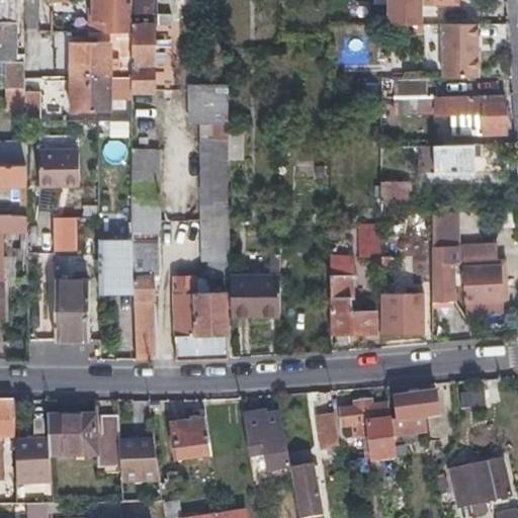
[(0,0),(0,62),(12,62),(12,18),(12,0),(0,0)]
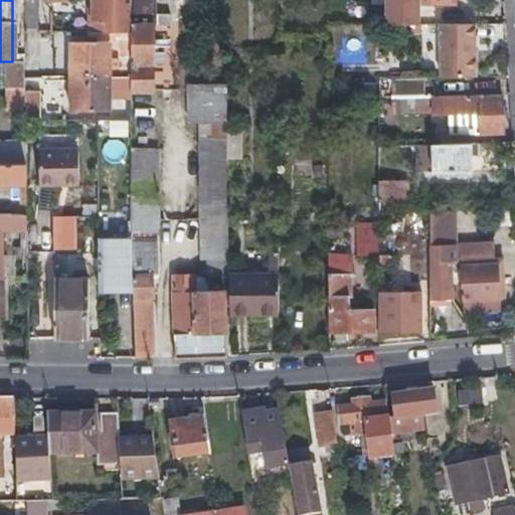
[(127,32),(127,23),(126,0),(91,0),(92,32),(127,32)]
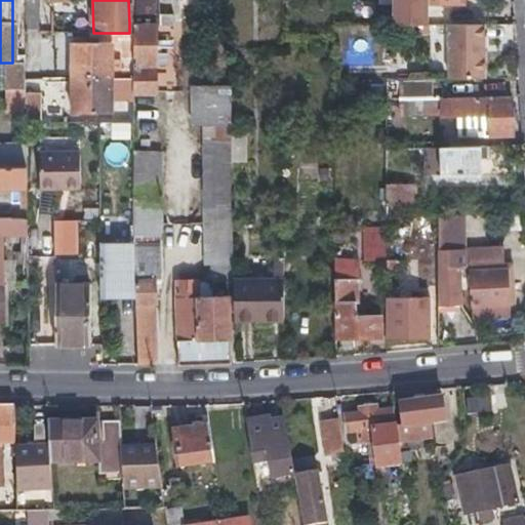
[(129,24),(129,33),(129,92),(153,93),(154,3),(147,3),(146,0),(132,0),(132,24),(129,24)]
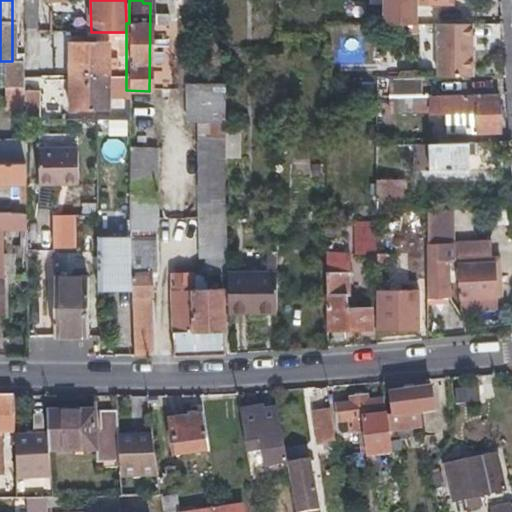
[(398,5),(397,0),(385,0),(385,13),(372,14),(372,25),(412,25),(411,5),(398,5)]
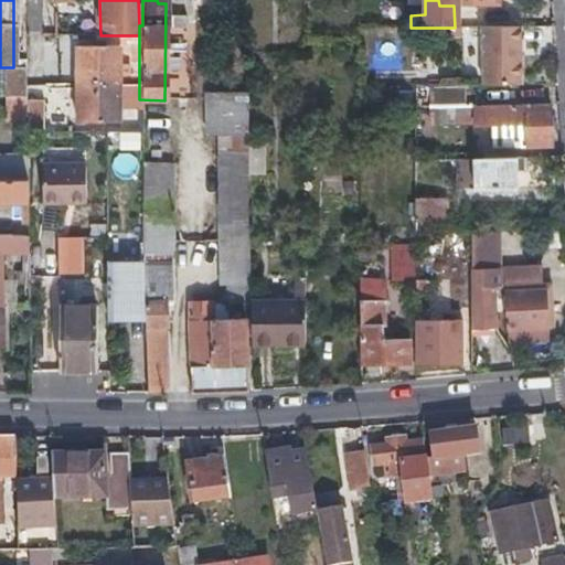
[(519,27),(476,27),(477,85),(520,84),(519,27)]
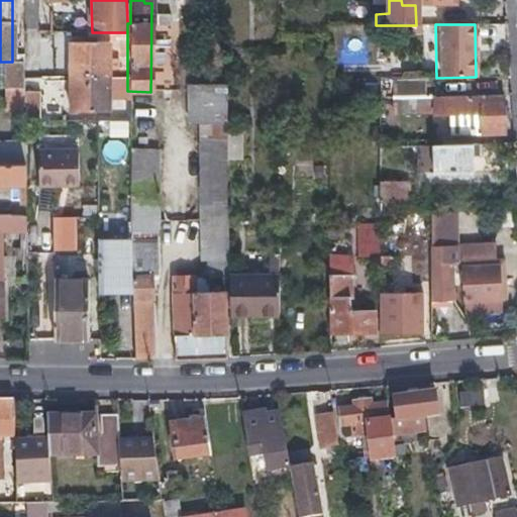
[(374,50),(387,50),(400,50),(400,35),(374,35),(374,50)]
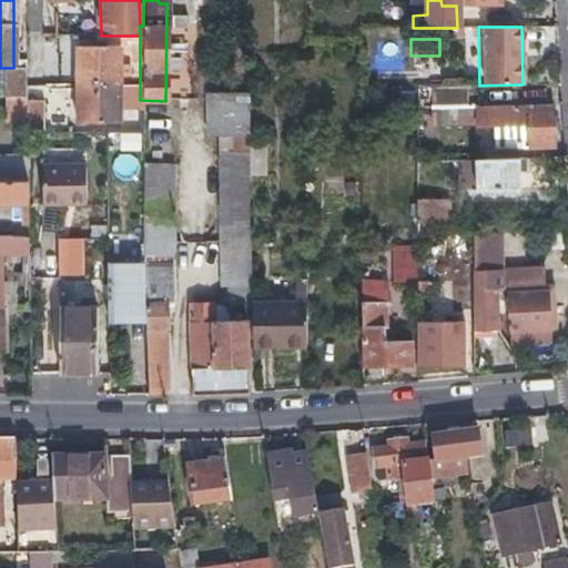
[(75,83),(117,83),(117,46),(75,47),(75,83)]
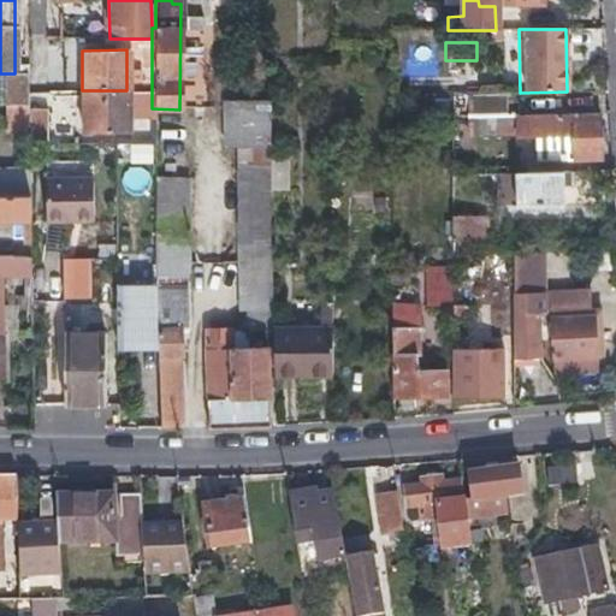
[(128,132),(126,90),(82,90),(82,92),(82,132),(128,132)]
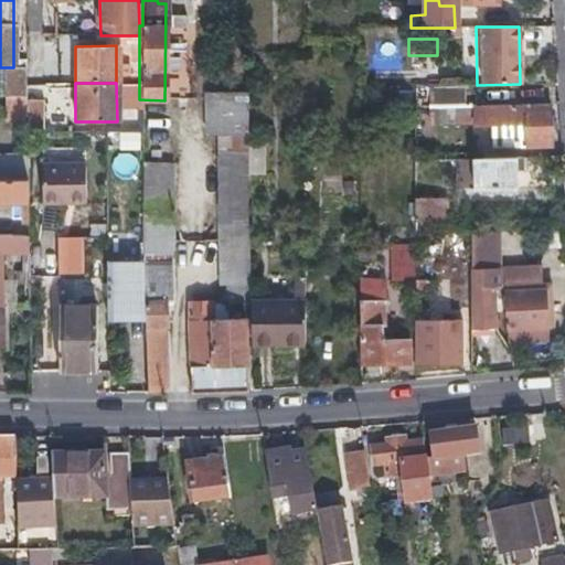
[(427,84),(427,105),(437,105),(461,105),(460,83),(427,84)]
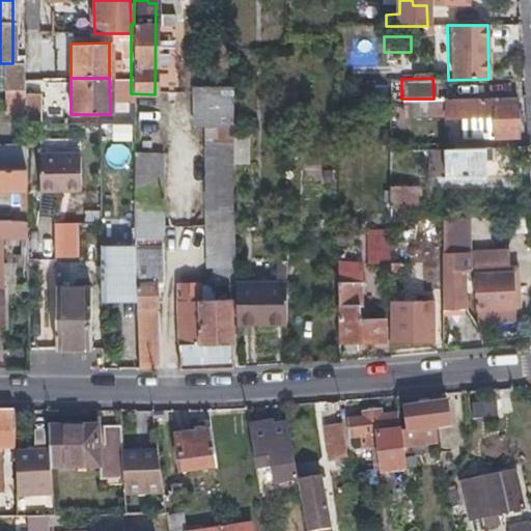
[(40,108),(64,109),(65,83),(24,82),(24,91),(40,92),(40,108)]
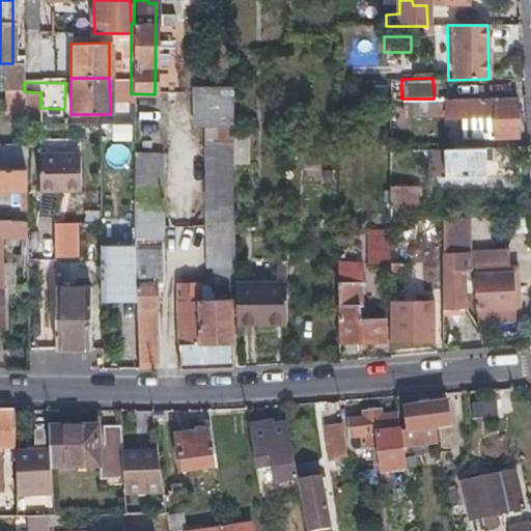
[(192,115),(230,114),(231,86),(192,88),(192,115)]
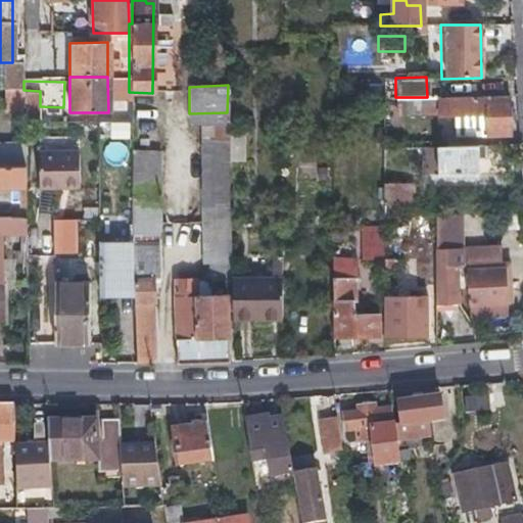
[(22,124),(31,124),(39,124),(38,93),(22,93),(22,124)]
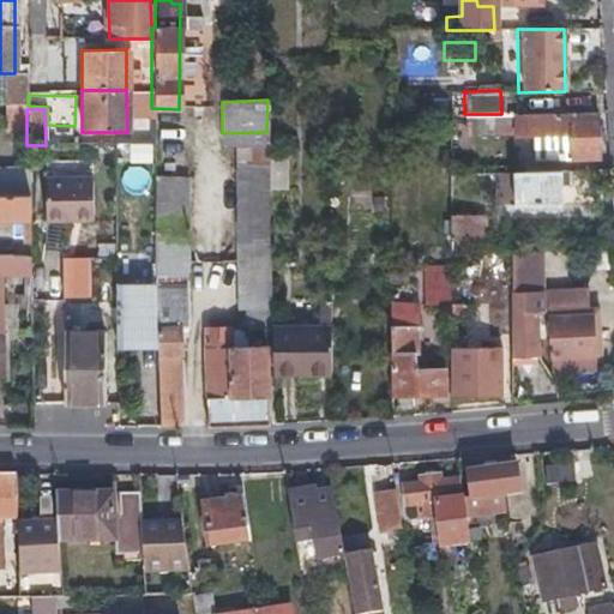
[(539,133),(539,142),(540,149),(569,148),(570,160),(597,158),(595,113),(513,114),(515,131),(515,133),(539,133)]
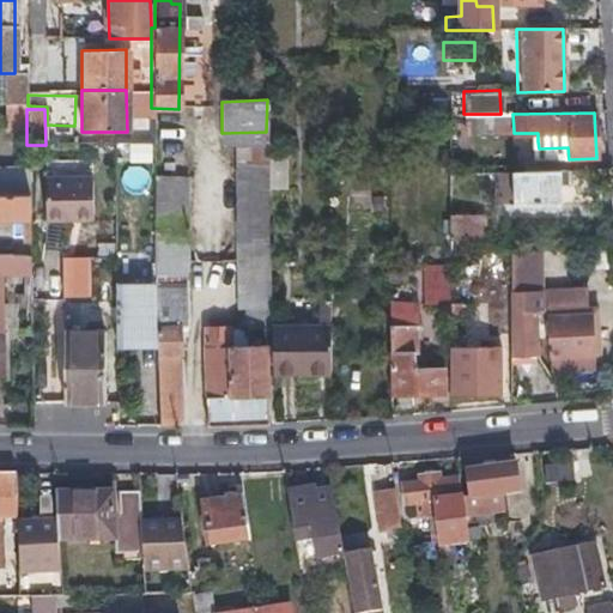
[(474,132),(514,131),(513,114),(501,114),(474,114),(474,132)]
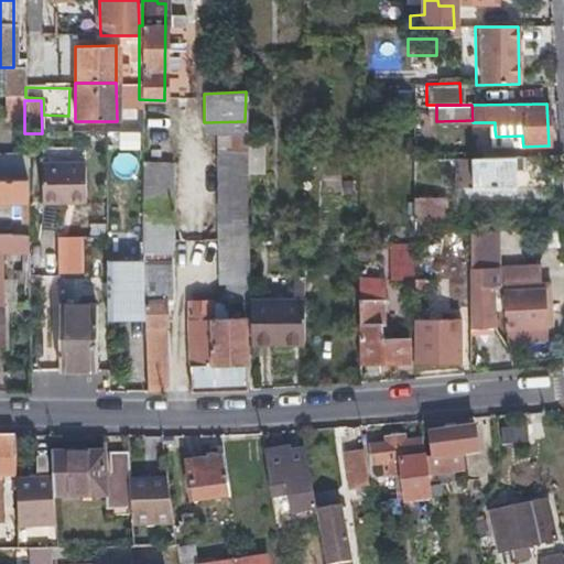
[(137,149),(137,131),(118,131),(118,149),(137,149)]
